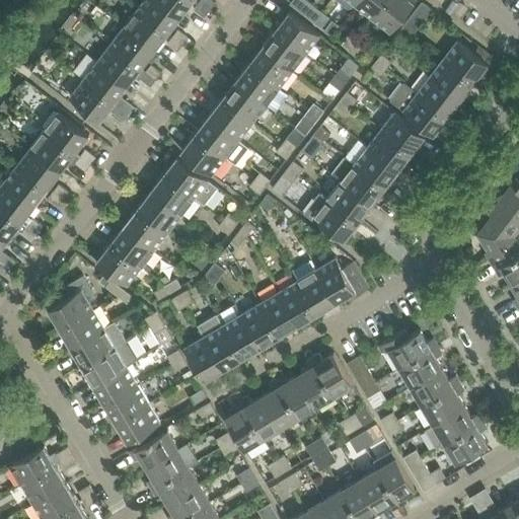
[(167,32),(180,15),(161,0),(143,0),(140,5),(135,1),(132,5),(137,9),(167,32)]
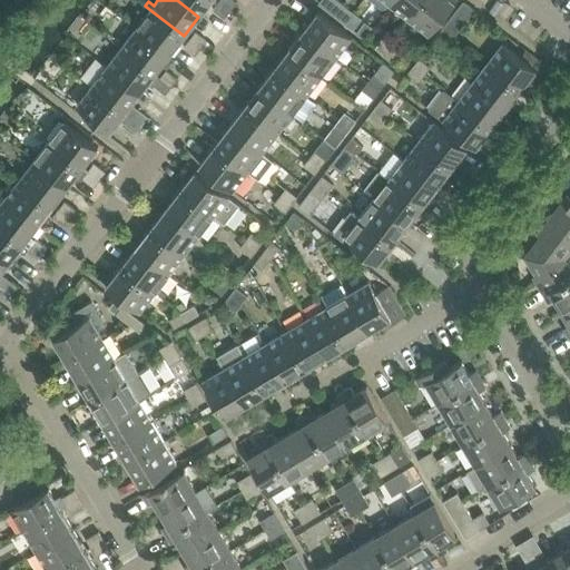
[(177,0),(198,17),(210,0),(177,0)]
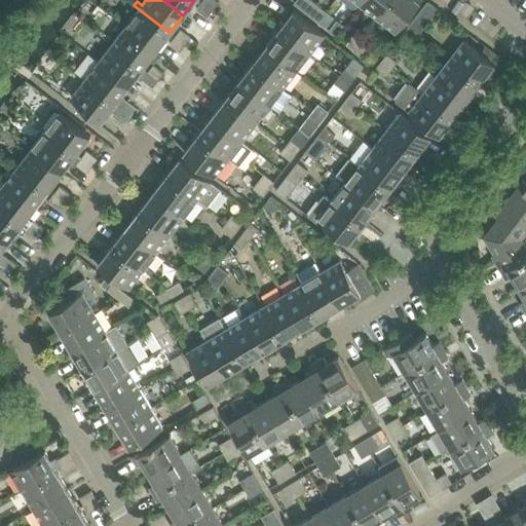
[(202,0),(202,2),(213,9),(218,3),(214,0),(202,0)]
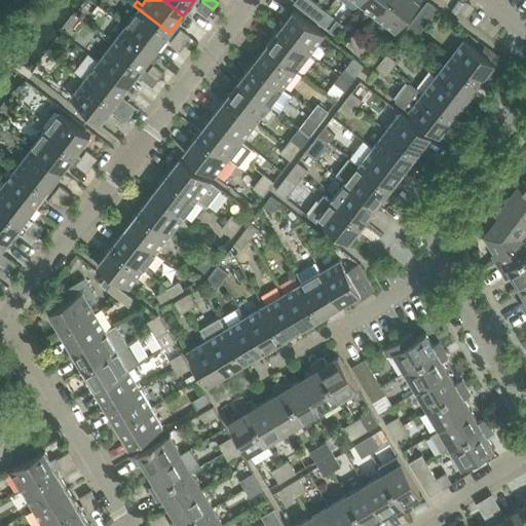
[(318,23),(326,12),(310,0),(296,0),(294,3),(318,23)]
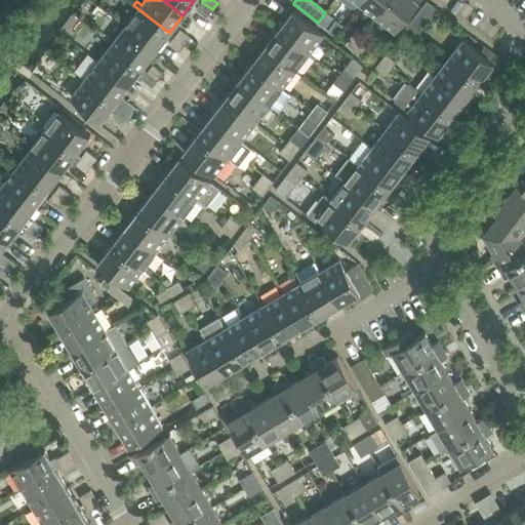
[(376,18),(391,0),(362,0),(359,4),(376,18)]
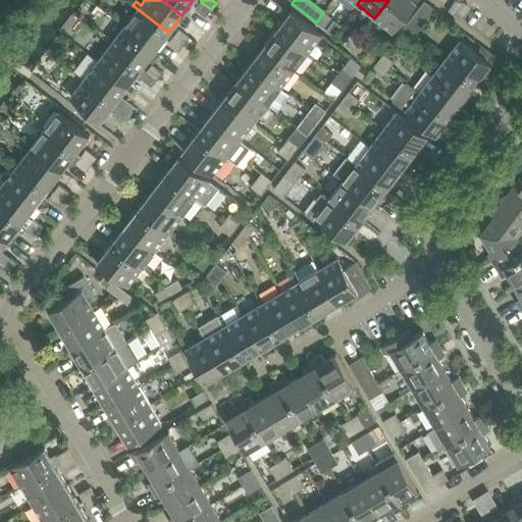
[(393,32),(416,1),(414,0),(388,0),(374,18),(393,32)]
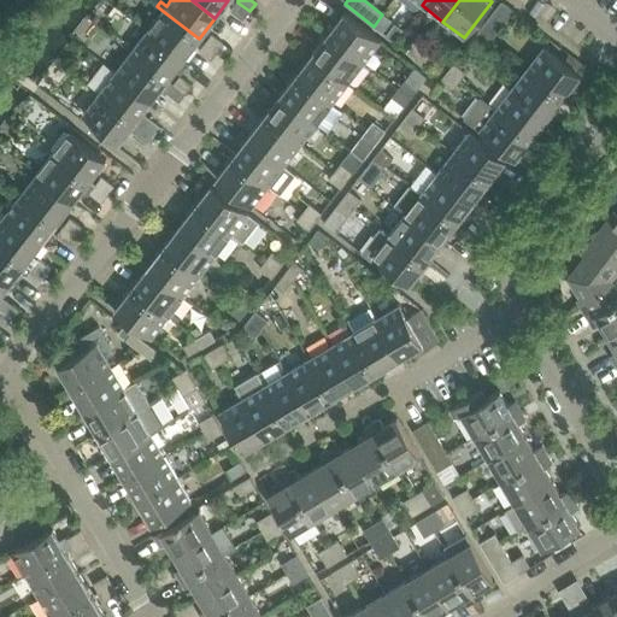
[(242,19),(250,11),(238,3),(230,10),(242,19)]
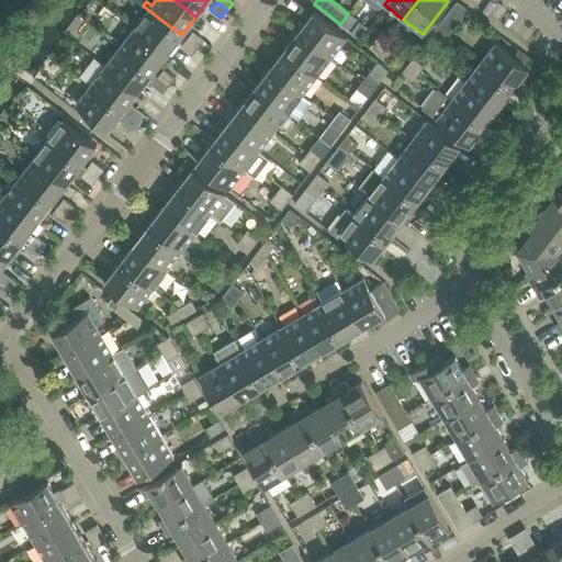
[(436,27),(447,36),(468,10),(457,2),(436,27)]
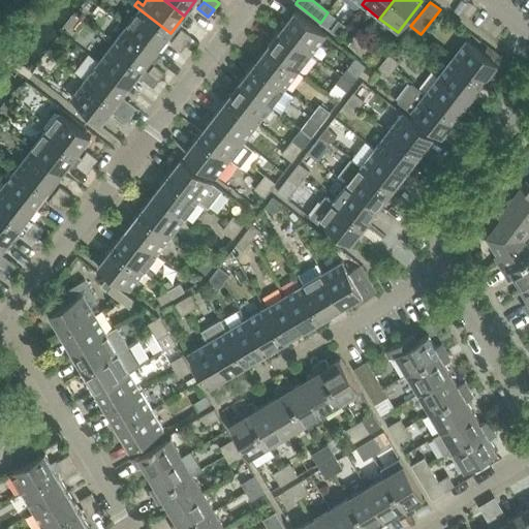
[(157,51),(170,33),(139,9),(126,27),(157,51)]
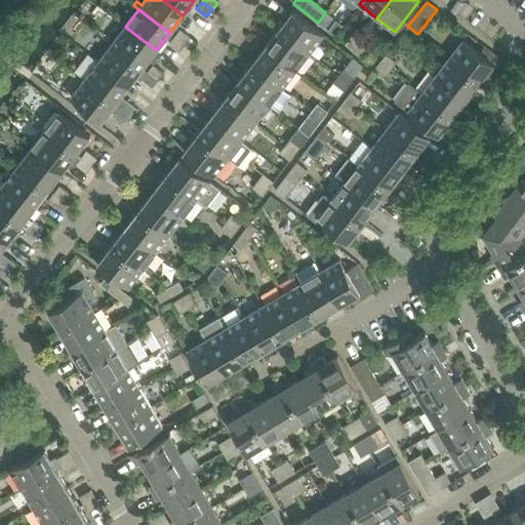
[(279,29),(310,52),(323,35),(292,11),(279,29)]
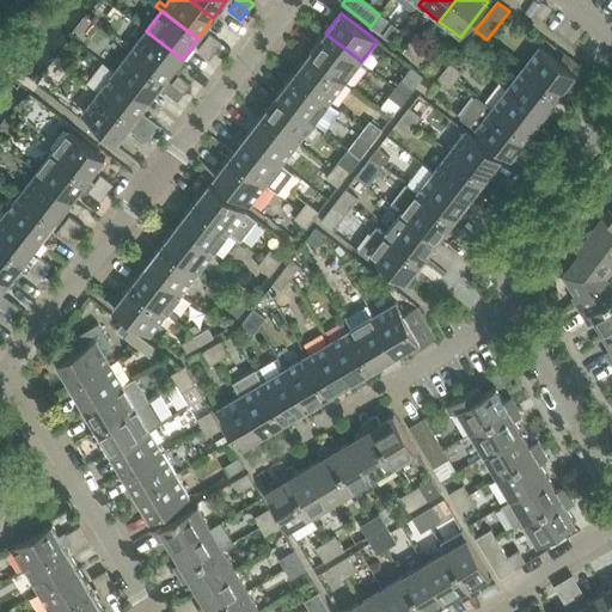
[(379,14),(371,26),(379,32),(387,20),(379,14)]
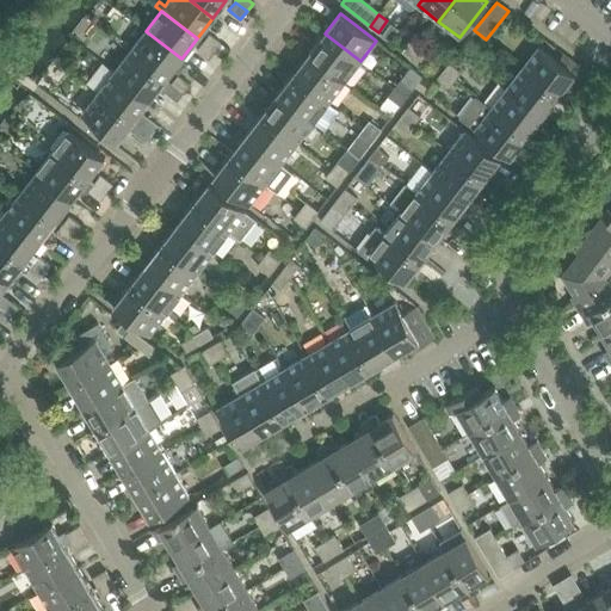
[(392,23),(383,34),(392,39),(399,29),(392,23)]
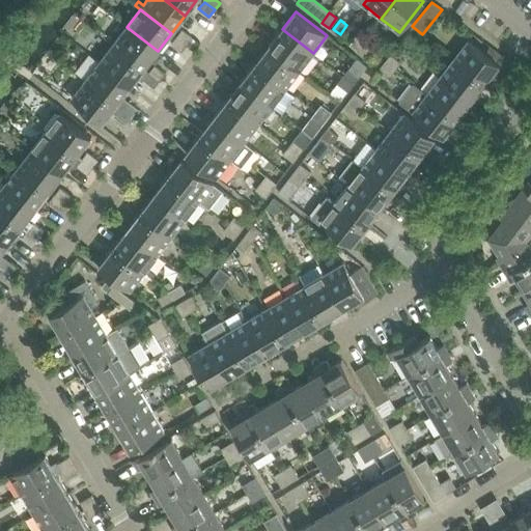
[(417,42),(422,34),(412,26),(407,33),(417,42)]
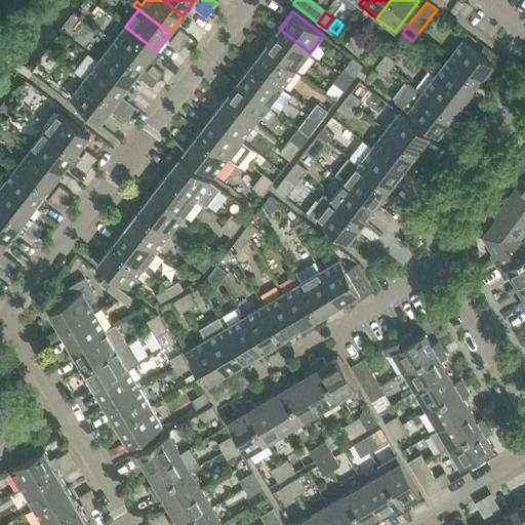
[(143,68),(156,50),(125,27),(112,44),(143,68)]
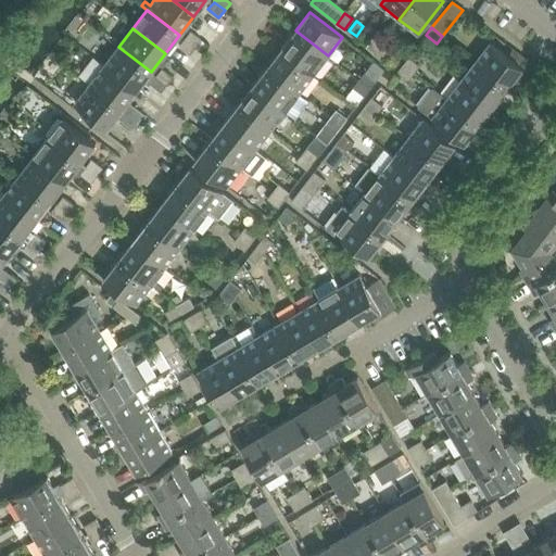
[(314,74),(328,55),(295,30),(281,49),(314,74)]
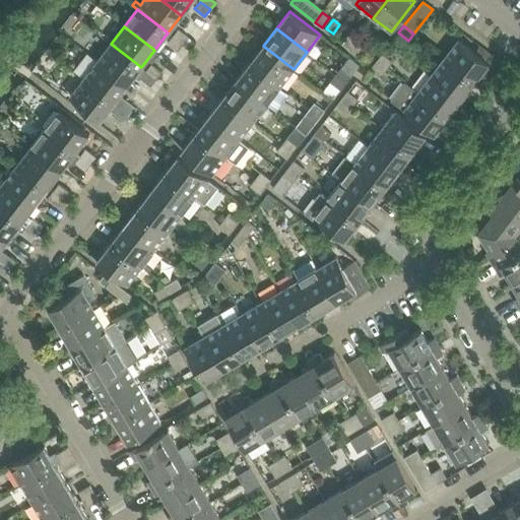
[(173,37),(183,44),(188,38),(178,29),(173,37)]
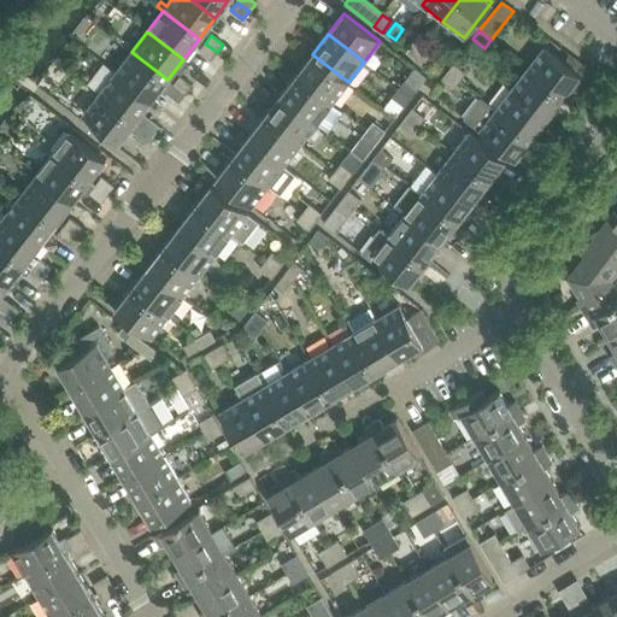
[(415,58),(424,46),(416,40),(406,52),(415,58)]
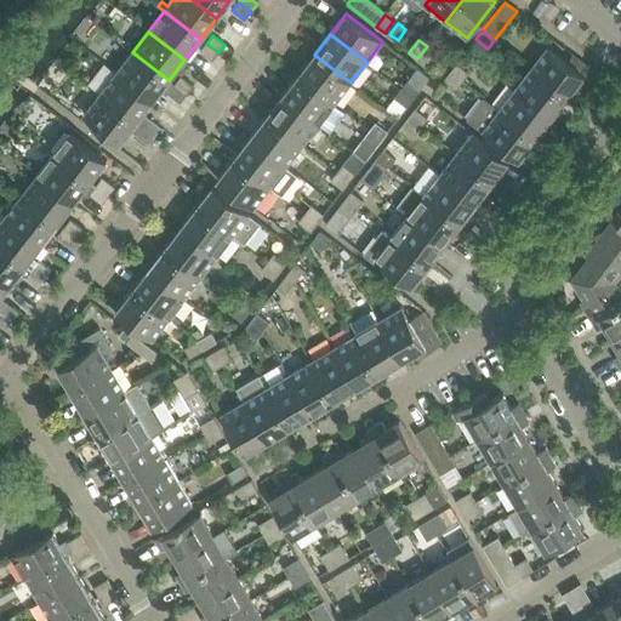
[(212,61),(218,52),(206,44),(200,52),(212,61)]
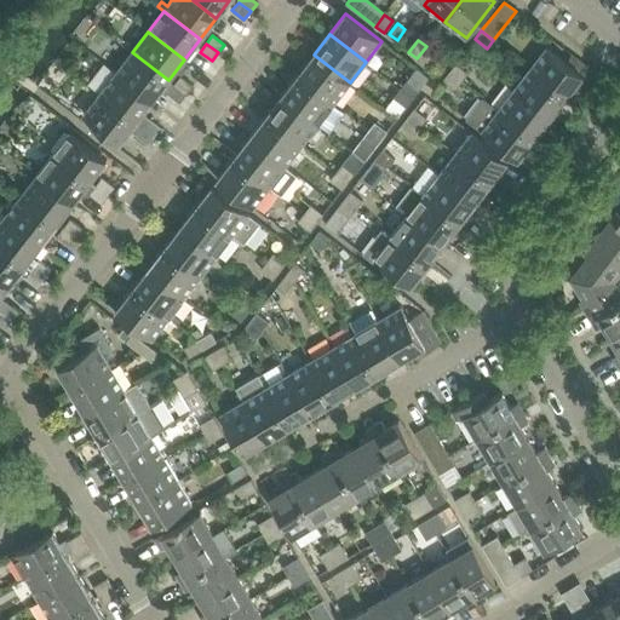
[(417,58),(425,64),(434,52),(426,46),(417,58)]
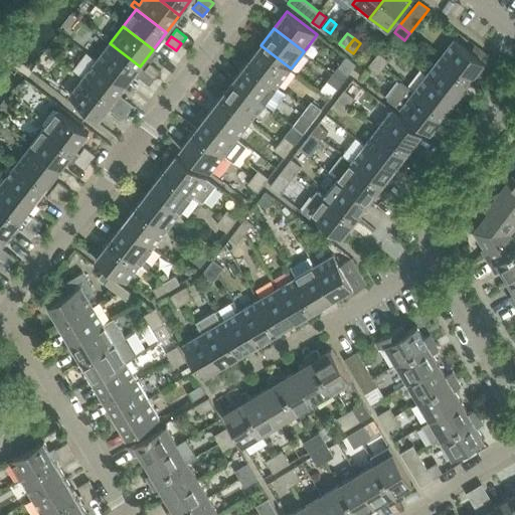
[(481,60),(470,51),(454,39),(441,56),(471,80),(484,62),(481,60)]
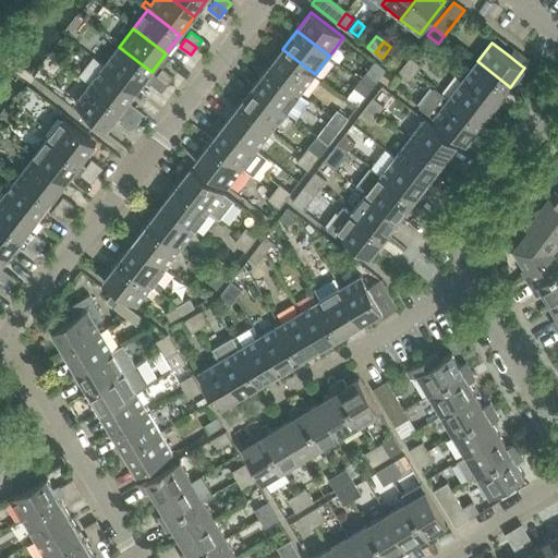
[(137,91),(152,72),(119,47),(105,65),(137,91)]
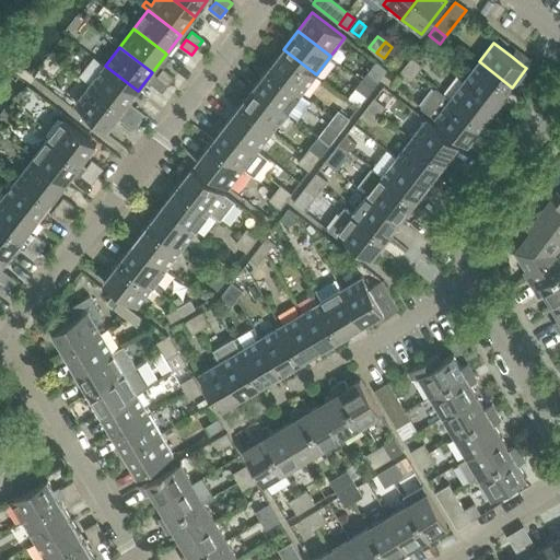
[(516,48),(511,56),(523,66),(528,58),(516,48)]
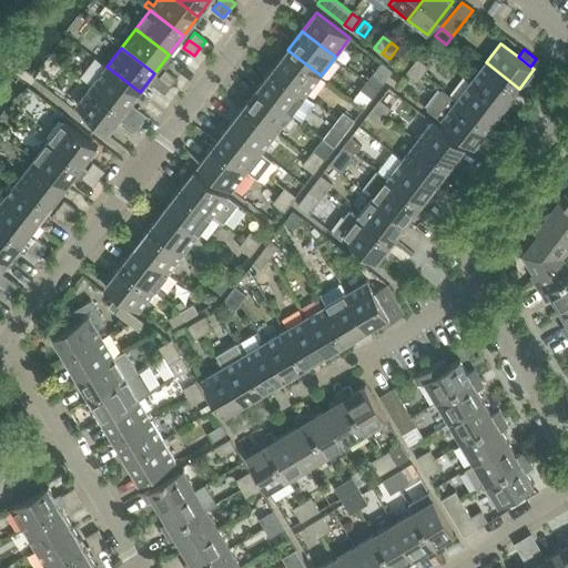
[(306,95),(321,75),(287,50),(273,69),(306,95)]
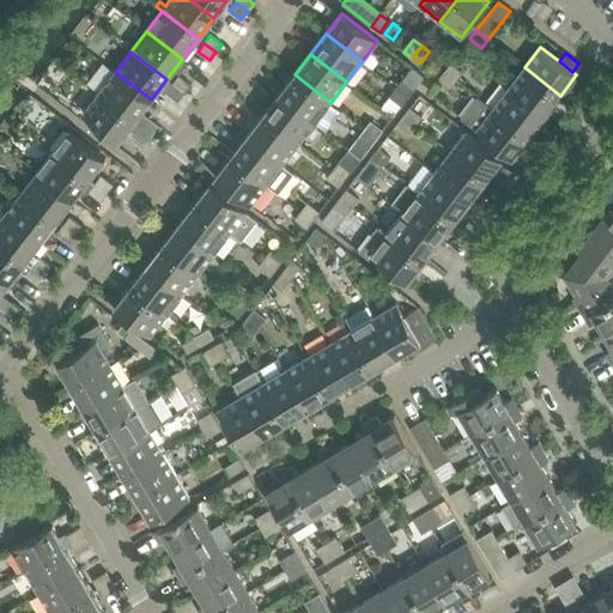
[(151,99),(115,72),(103,62),(87,82),(99,92),(135,120),(141,125),(147,116),(141,113),(151,99)]
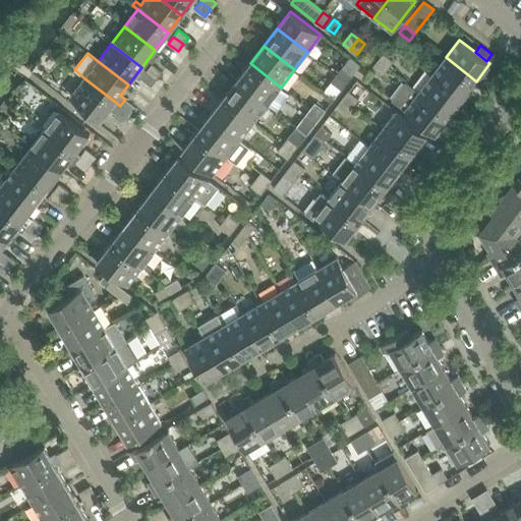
[(378,60),(388,68),(393,62),(383,54),(378,60)]
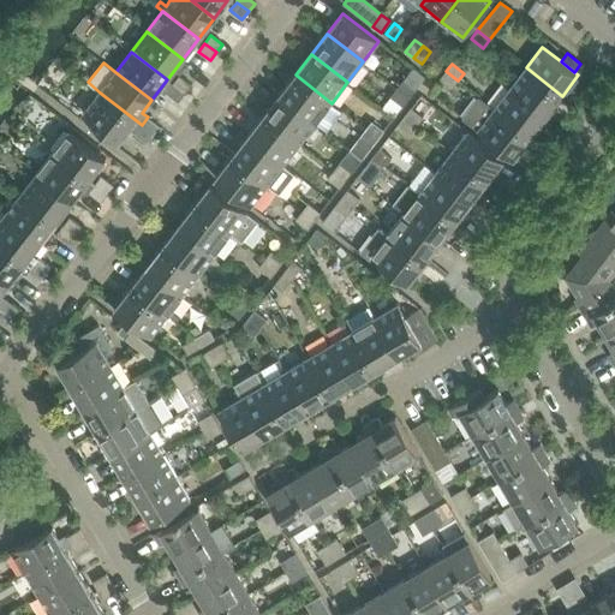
[(410,97),(416,90),(427,76),(413,67),(398,88),(410,97)]
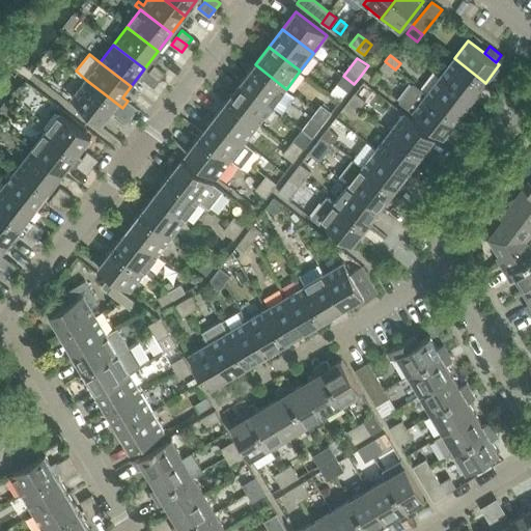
[(472,101),(485,83),(454,58),(440,77),(472,101)]
